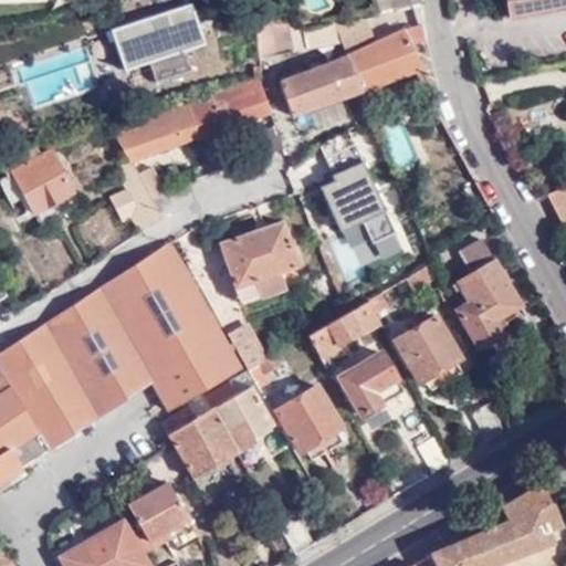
[(373,0),(376,10),(409,3),(408,0),(373,0)]
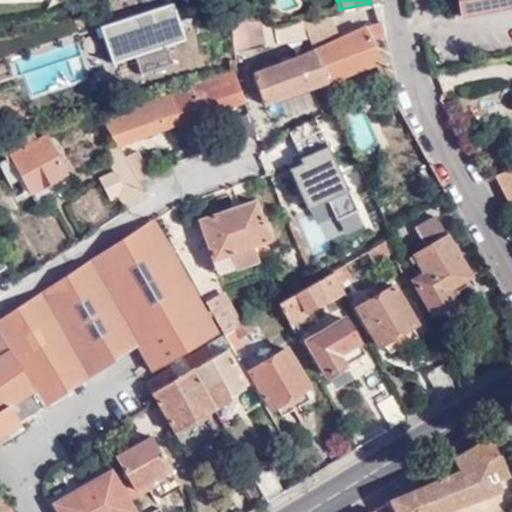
[(511,4),(511,0),(458,0),(461,14),(511,4)]
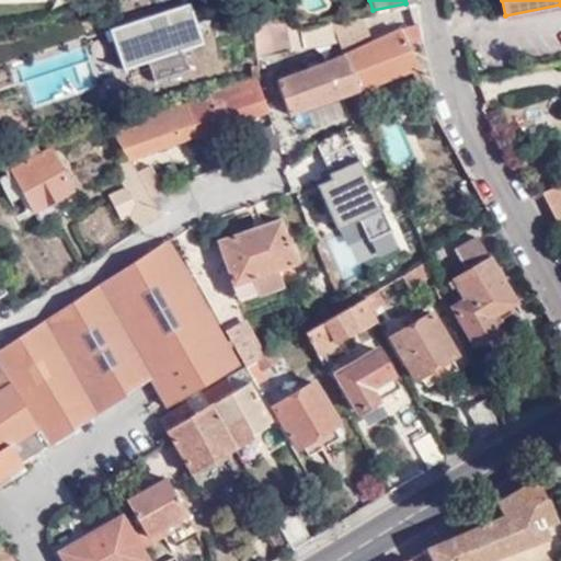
[(122,66),(147,58),(153,79),(189,68),(183,48),(202,43),(190,2),(111,25),(116,45),(122,66)]
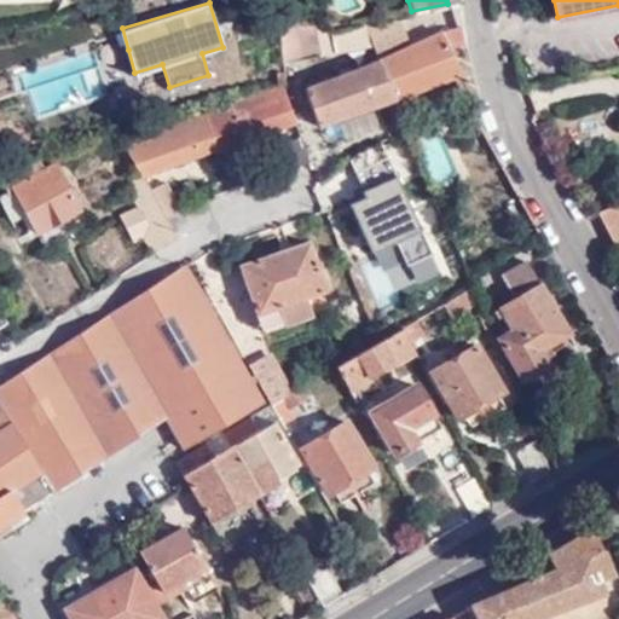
[(283,63),(372,46),(363,22),(328,30),(312,13),(281,19),(283,63)]
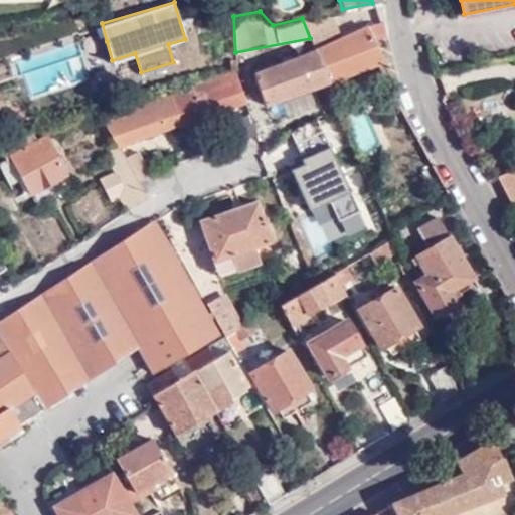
[(107,41),(102,23),(96,25),(102,43),(107,41)]
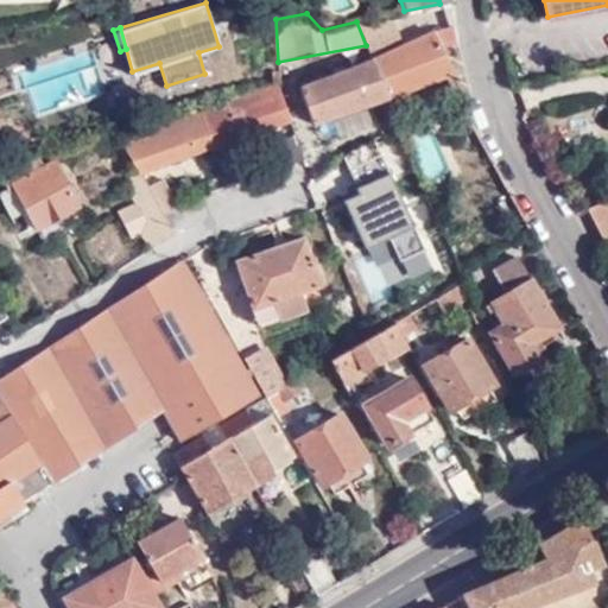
[(456,42),(454,27),(442,29),(372,59),(388,97),(454,73),(443,48),(442,45),(456,42)]
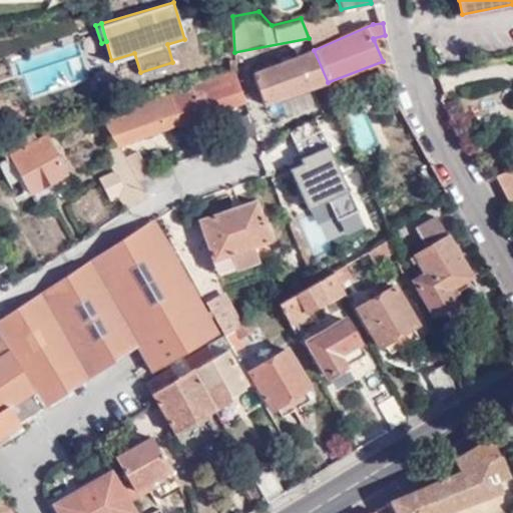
[(386,37),(384,23),(383,23),(385,35),(373,38),(374,40),(386,37)]
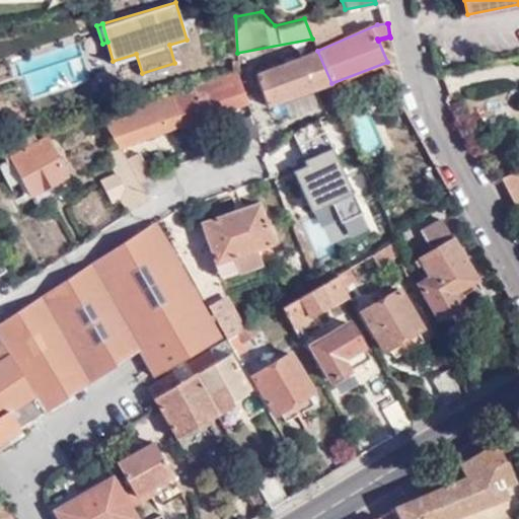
[(267,105),(331,83),(317,51),(256,73),(267,105)]
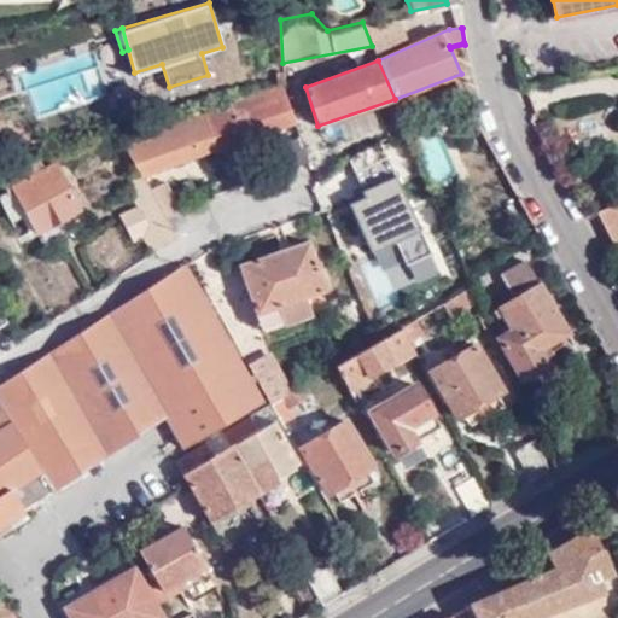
[(239,143),(295,122),(283,87),(202,111),(217,150),(239,143)]
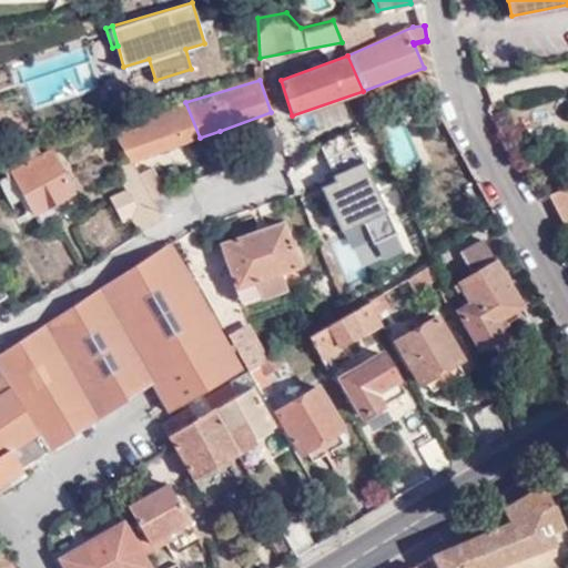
[(154,199),(161,192),(149,170),(144,171),(139,158),(200,138),(185,102),(113,122),(133,160),(154,199)]
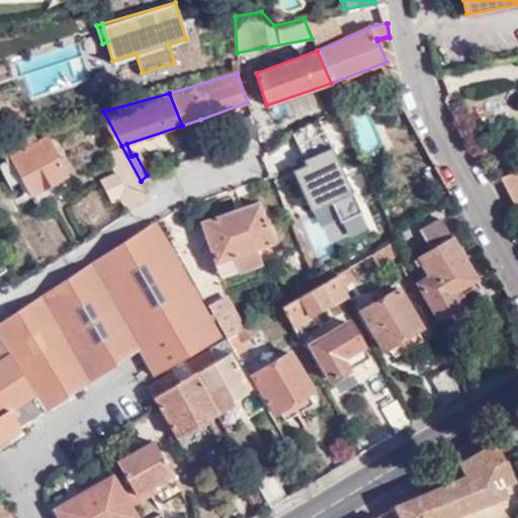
[(391,114),(405,109),(399,100),(389,104),(391,114)]
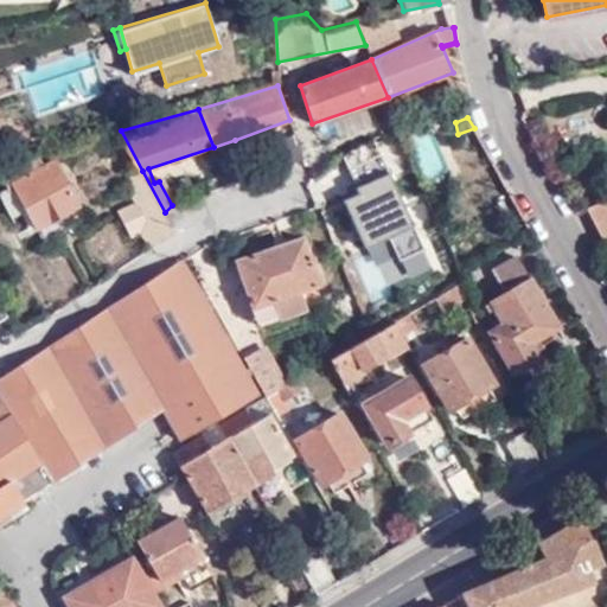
[(353,179),(381,167),(369,141),(343,153),(353,179)]
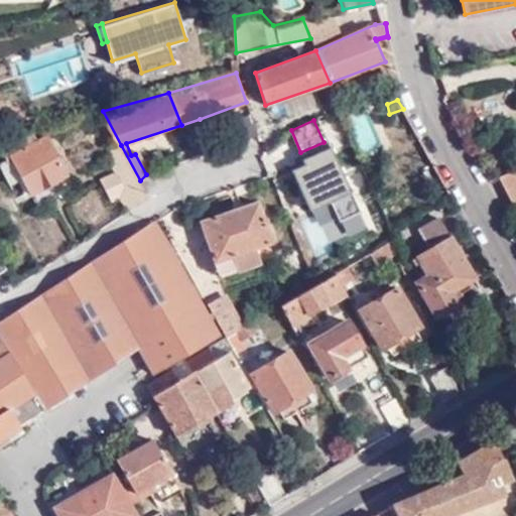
[(68,174),(47,137),(27,148),(24,142),(5,153),(8,159),(0,163),(0,169),(9,185),(20,179),(28,197),(68,174)]
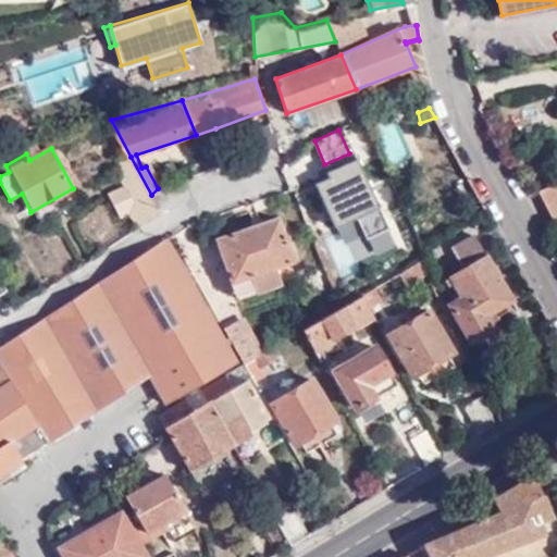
[(137,209),(146,224),(160,213),(151,195),(131,157),(116,164),(127,186),(109,195),(121,218),(137,209)]
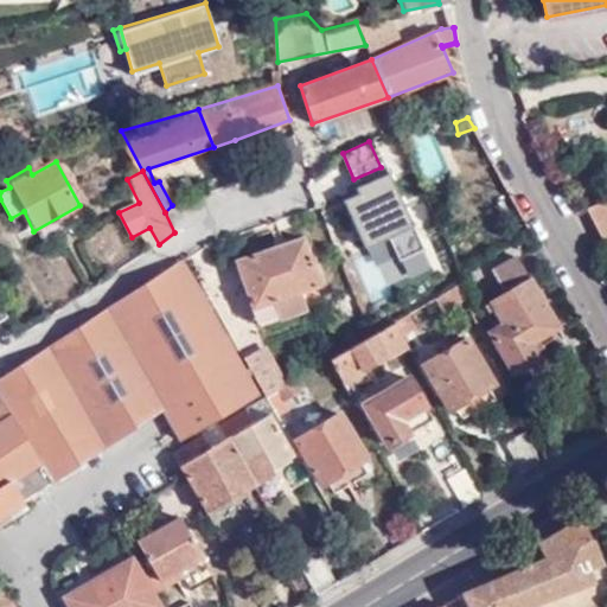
[(338,198),(360,251),(411,231),(389,177),(338,198)]
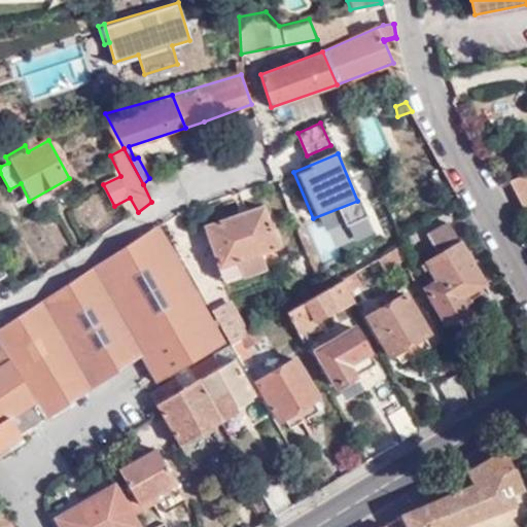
[(526,171),(506,180),(522,208),(526,205),(526,171)]
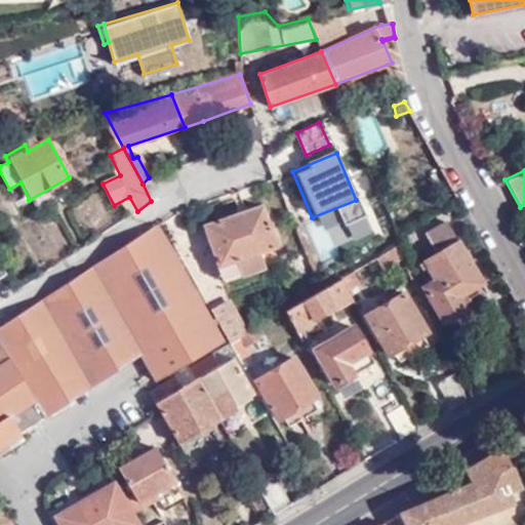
[(316,254),(368,239),(358,205),(306,220),(316,254)]
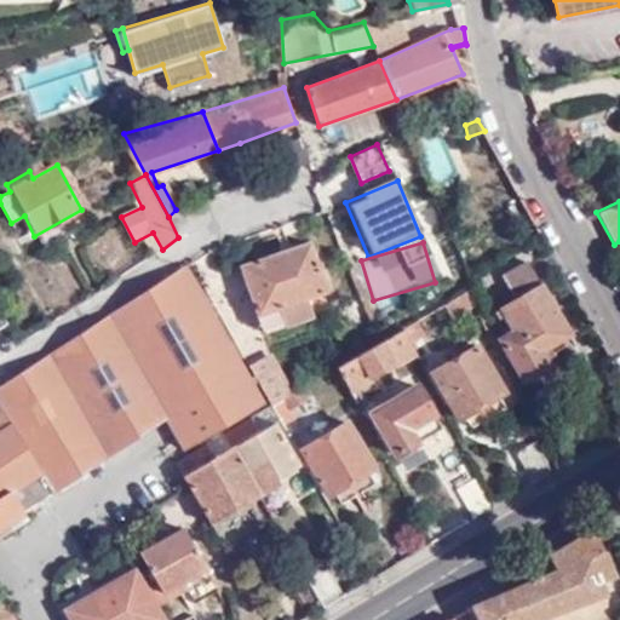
[(241,267),(258,315),(306,298),(326,292),(308,245),(241,267)]
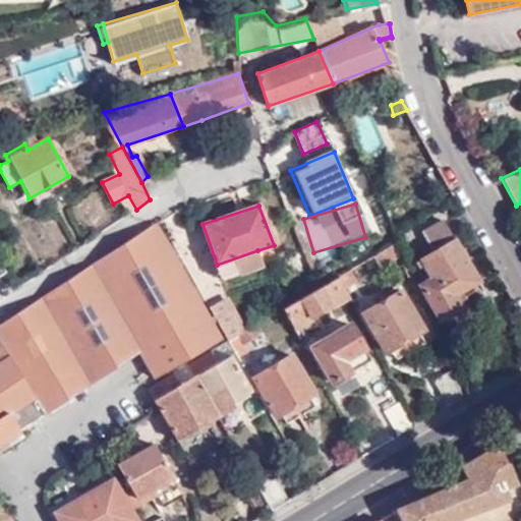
[(452,293),(475,278),(441,217),(417,231),(429,252),(417,259),(427,277),(418,282),(439,320),(460,306),(452,293)]
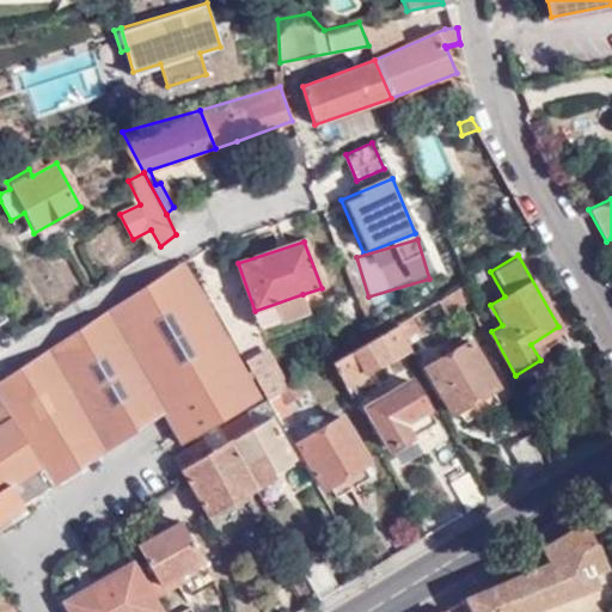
[(0,521),(167,412),(184,442),(259,401),(182,263),(0,381),(0,521)]
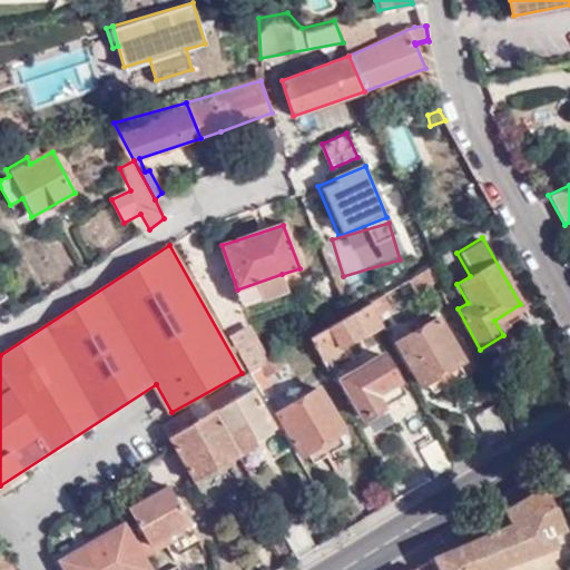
[(414,295),(438,282),(431,268),(408,282),(414,295)]
